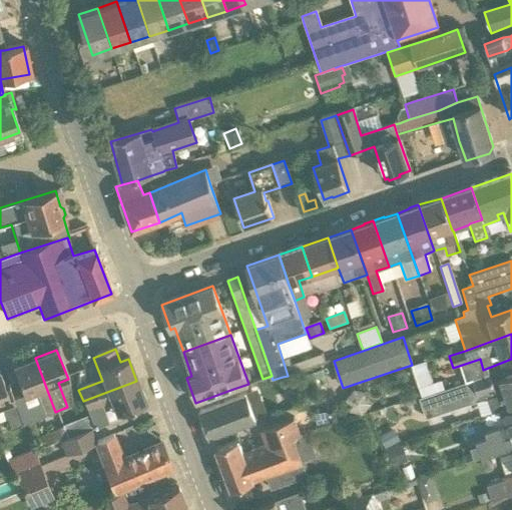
[(283,360),(288,376),(326,363),(323,354),(292,365),(289,358),(283,360)]
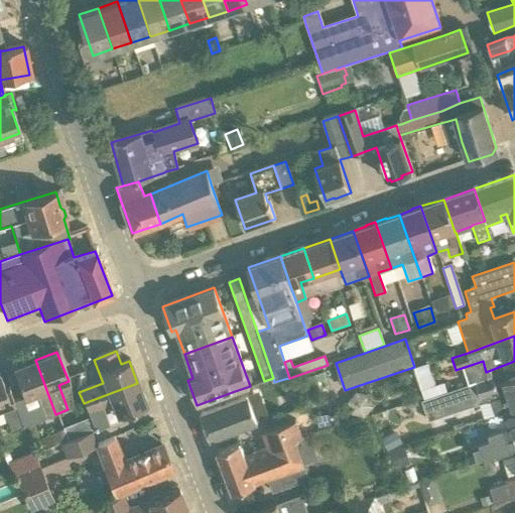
[(418,356),(411,358),(414,367),(421,364),(418,356)]
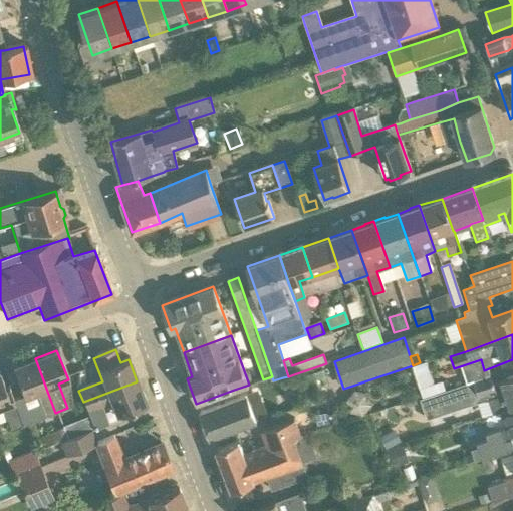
[(28,423),(55,413),(35,358),(12,367),(23,398),(18,400),(28,423)]
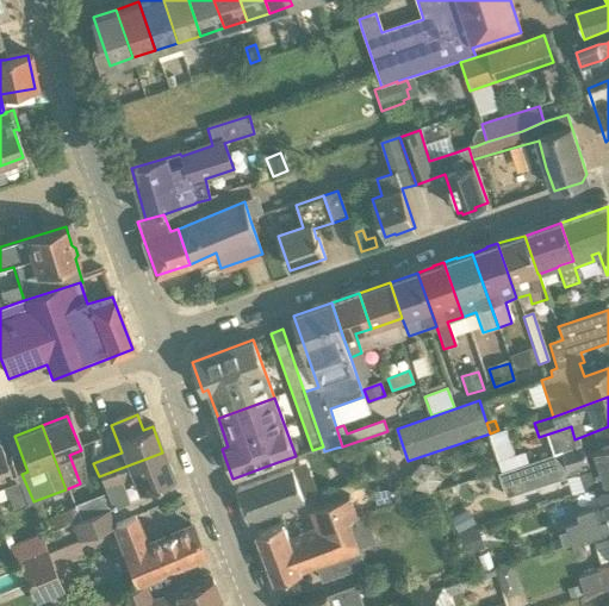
[(515,458),(505,431),(490,436),(502,473),(529,464),(526,455),(515,458)]
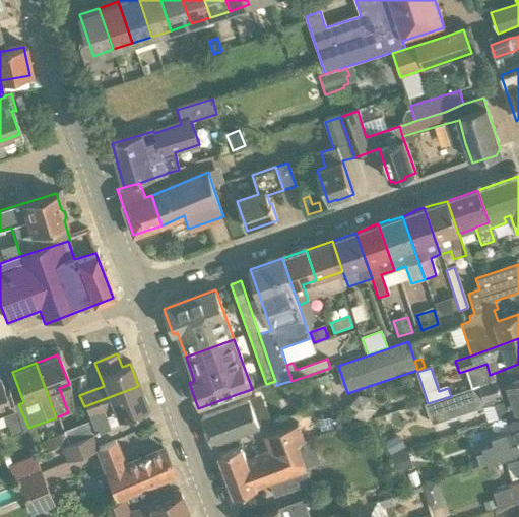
[(451,396),(428,403),(424,405),(432,427),(449,421),(498,404),(503,419),(505,418),(518,413),(518,381),(499,389),(496,381),(451,396)]
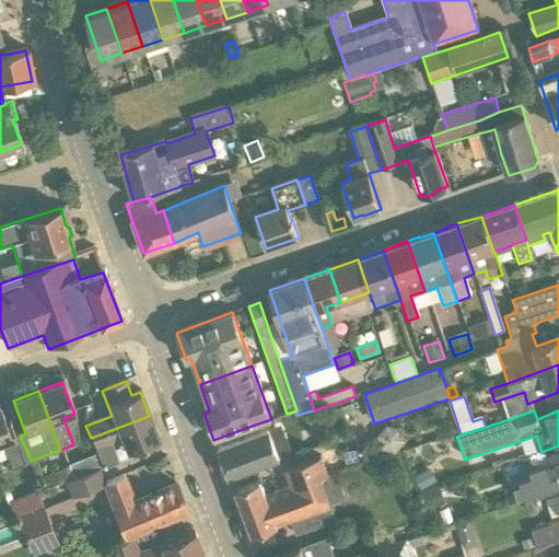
[(20,436),(14,438),(9,424),(6,426),(0,413),(0,444),(2,443),(12,468),(31,461),(20,436)]
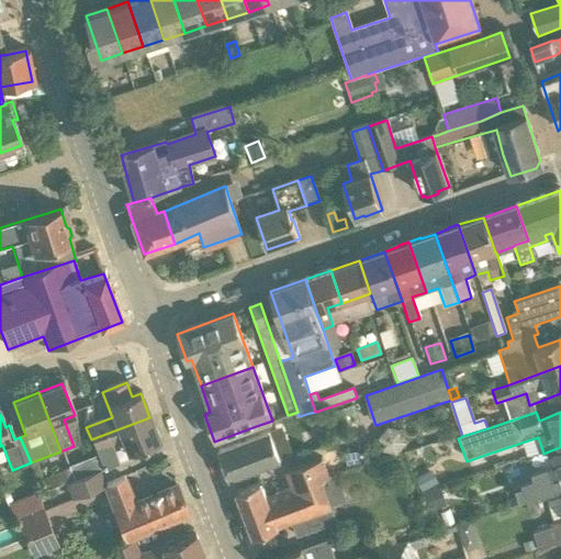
[(91,439),(97,456),(102,470),(116,465),(110,447),(121,443),(126,455),(159,443),(149,417),(91,439)]
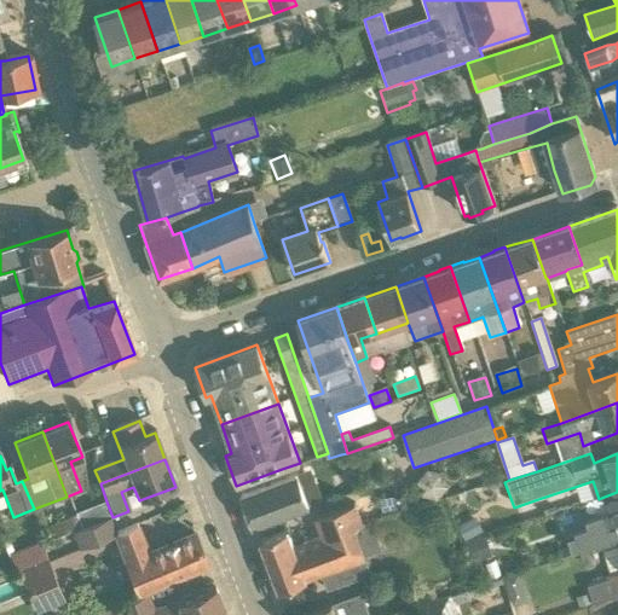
[(323,504),(315,483),(307,486),(300,463),(282,469),(286,480),(241,495),(253,529),(323,504)]
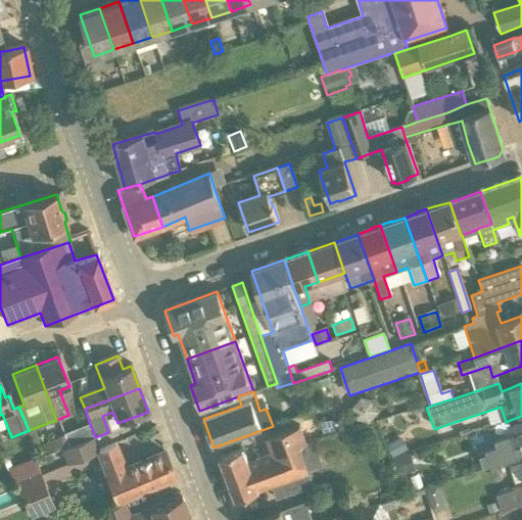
[(521,416),(508,421),(517,445),(521,443),(521,416)]
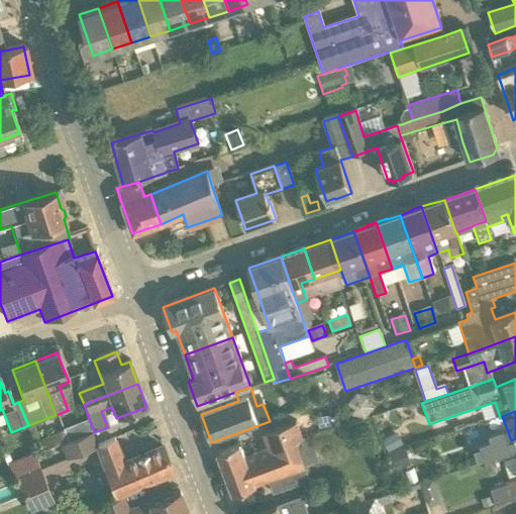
[(67,442),(91,433),(94,432),(89,419),(62,430),(67,442)]
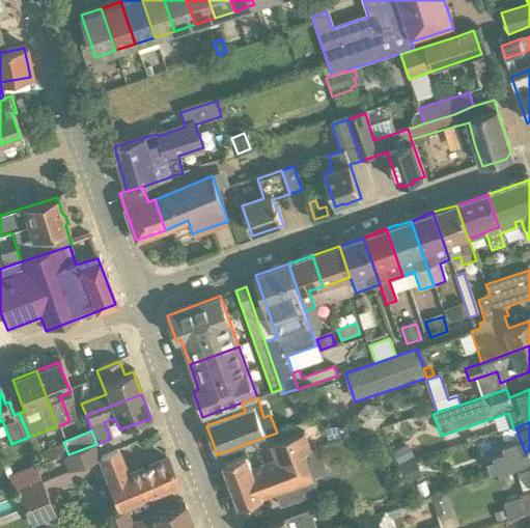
[(275,496),(313,482),(303,454),(310,451),(304,435),(272,446),(277,462),(251,471),(246,456),(223,466),(239,508),(260,500),(275,496)]
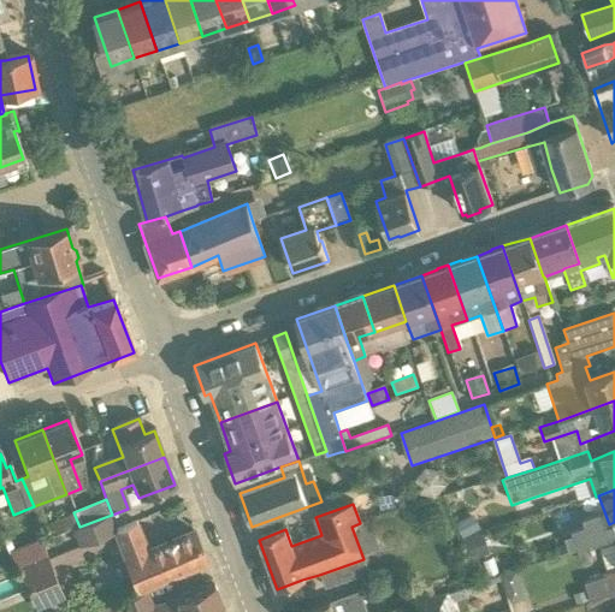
[(108,516),(80,527),(70,530),(77,548),(113,534),(113,532),(114,532),(108,516)]
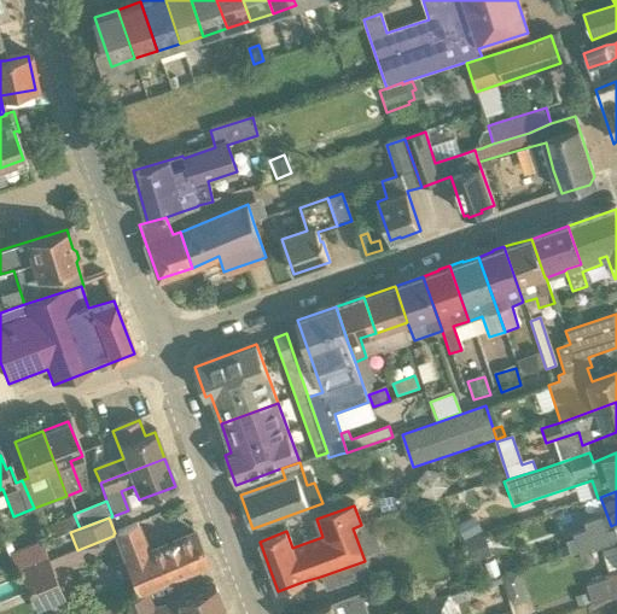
[(477,519),(458,527),(464,541),(483,533),(477,519)]
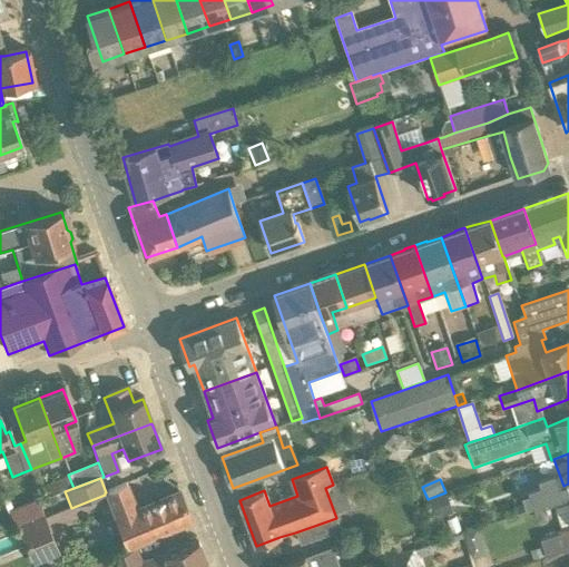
[(40,486),(46,499),(59,494),(55,480),(40,486)]
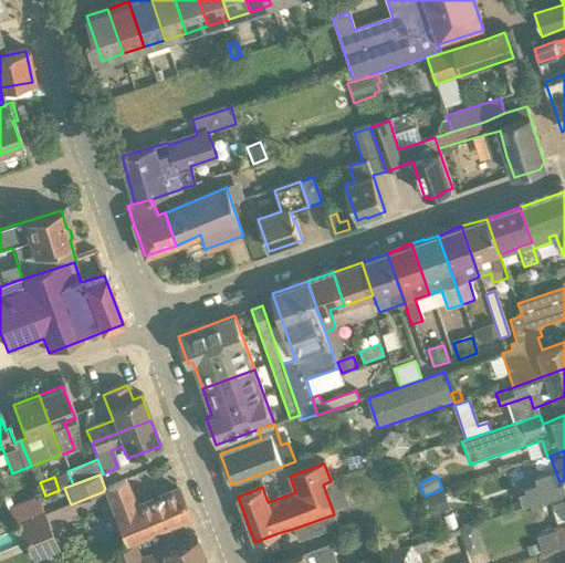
[(337,479),(331,481),(323,485),(334,514),(348,510),(337,479)]
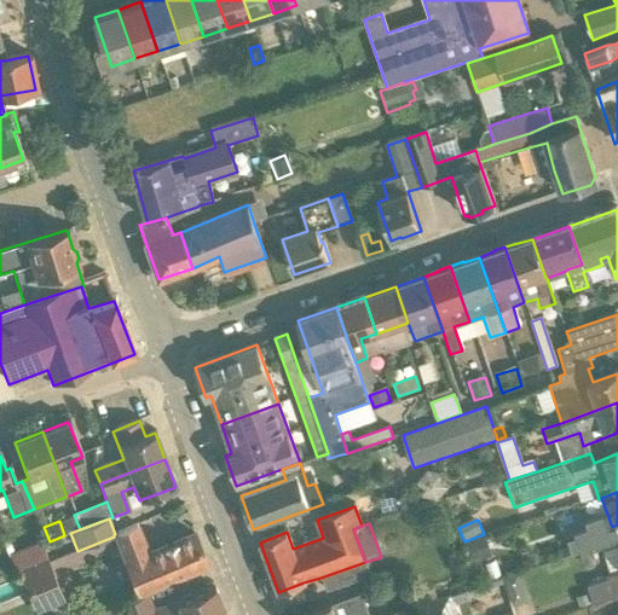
[(572,557),(610,544),(602,523),(565,535),(572,557)]
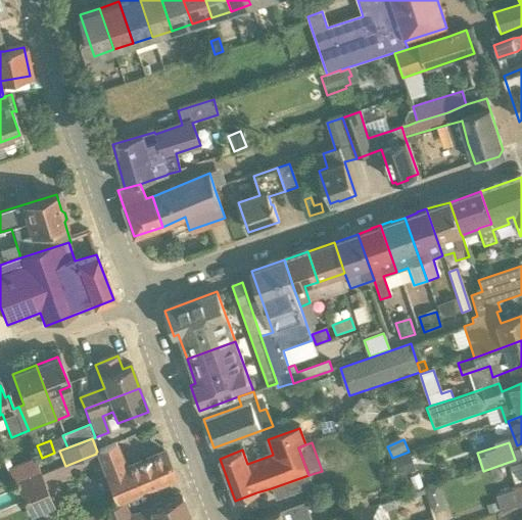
[(114,444),(97,452),(96,452),(96,454),(115,504),(174,479),(163,454),(125,470),(114,444)]
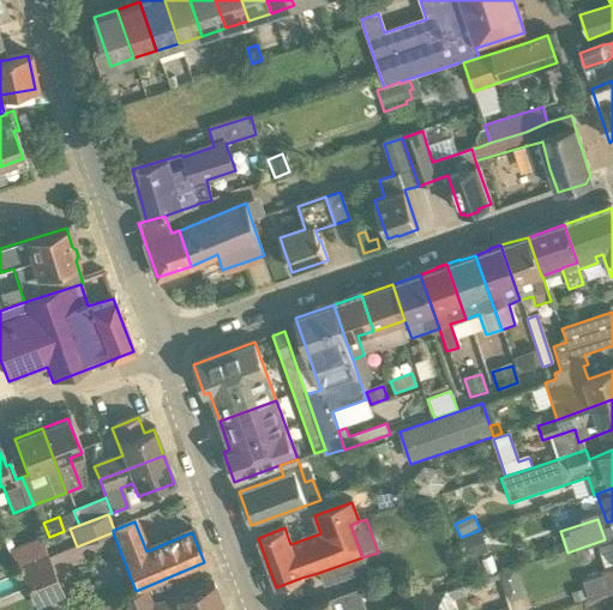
[(468,559),(487,553),(481,533),(462,539),(468,559)]
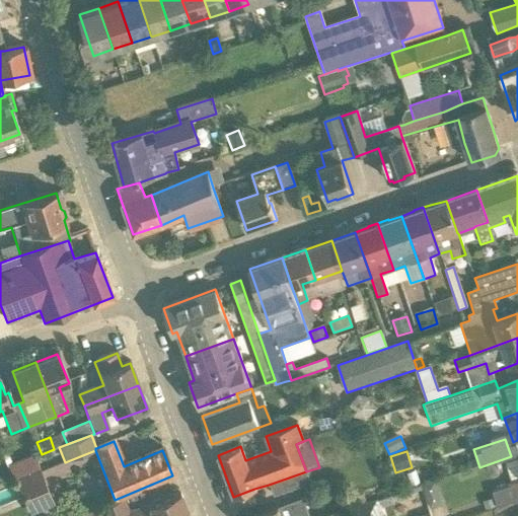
[(32,515),(54,507),(38,469),(14,480),(29,515),(32,515)]
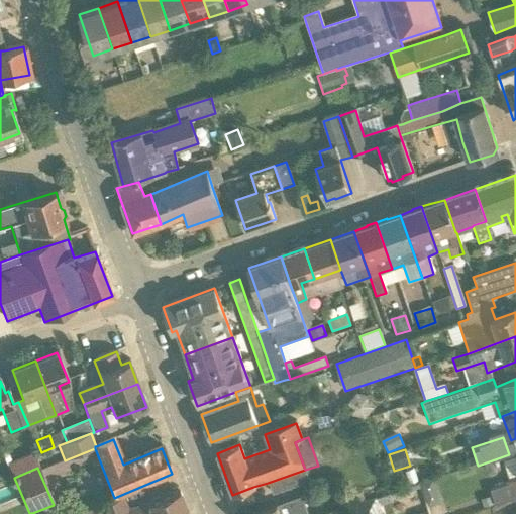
[(311,483),(305,470),(268,483),(273,496),(311,483)]
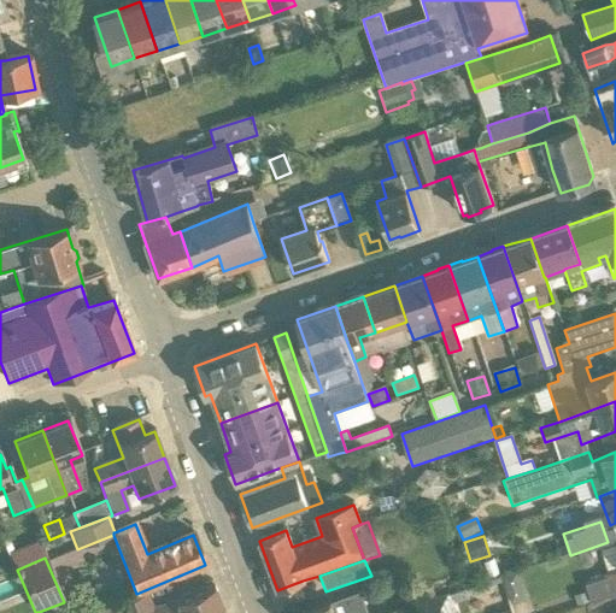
[(615,595),(615,571),(605,576),(606,582),(592,588),(597,602),(615,595)]
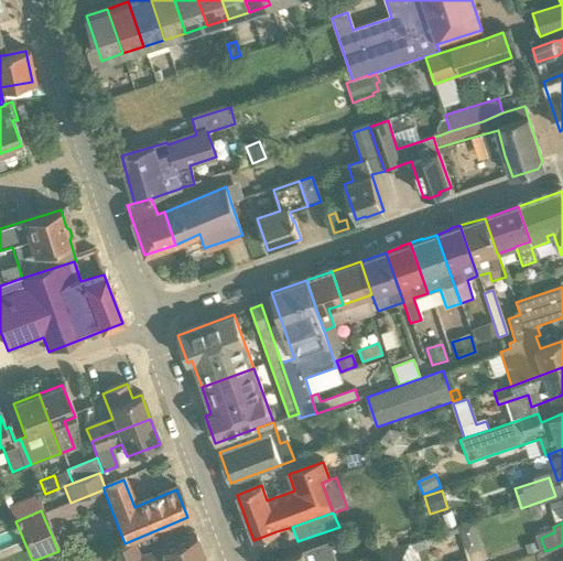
[(204,560),(194,537),(161,550),(161,549),(140,558),(133,543),(96,560),(204,560)]
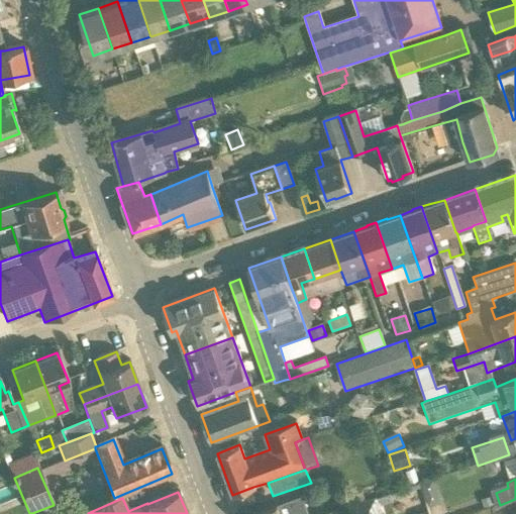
[(360,492),(352,495),(355,503),(364,501),(360,492)]
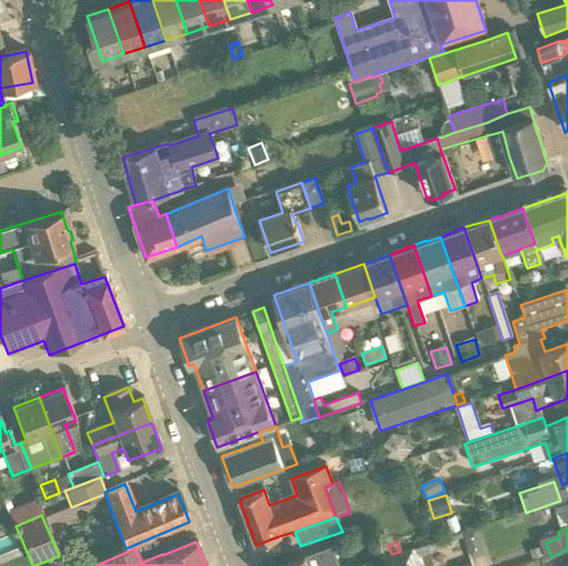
[(338,565),(332,547),(280,565),(338,565)]
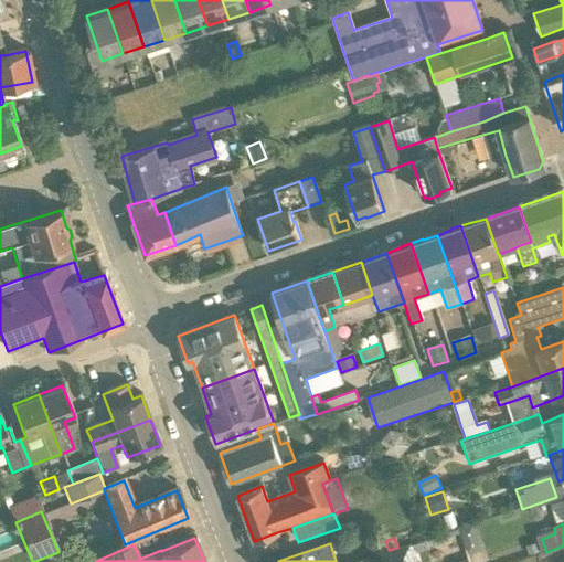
[(540,552),(536,543),(524,547),(528,557),(540,552)]
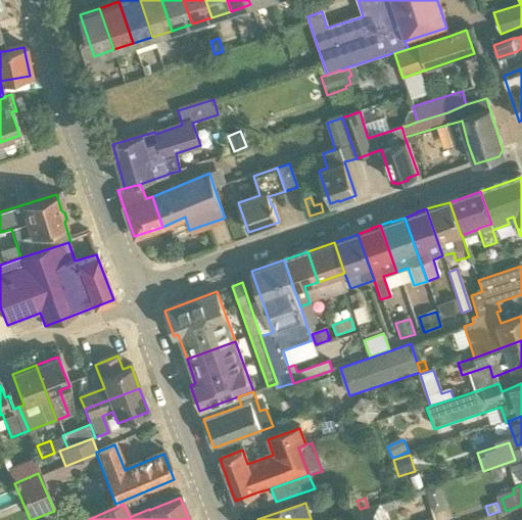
[(381,519),(378,508),(362,513),(364,519),(381,519)]
